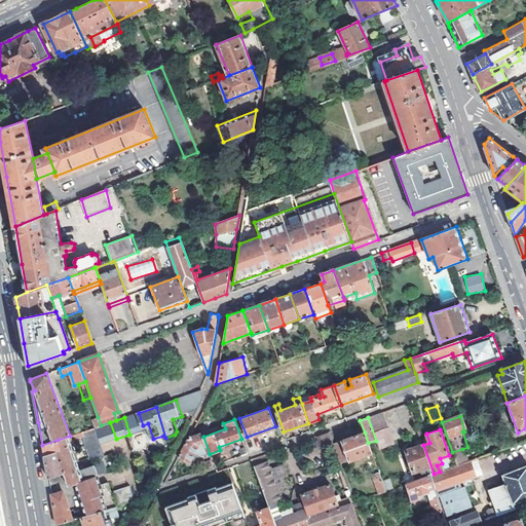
[(66,480),(68,487),(74,484),(98,476),(105,474),(106,470),(103,462),(80,471),(71,440),(85,436),(84,431),(70,436),(58,440),(65,476),(66,480)]
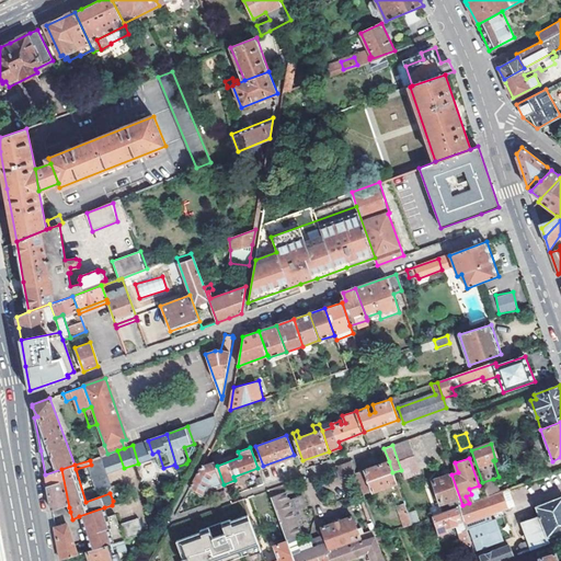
[(217,488),(224,484),(217,466),(215,460),(204,464),(191,488),(202,494),(205,489),(212,492),(215,487),(217,488)]
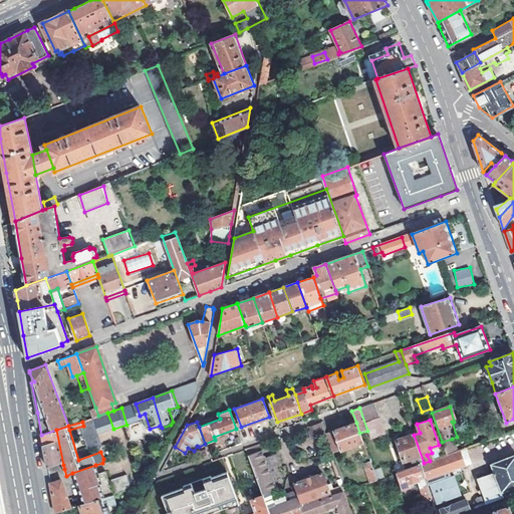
[(322,422),(311,426),(312,429),(309,430),(313,441),(327,437),(326,434),(322,422)]
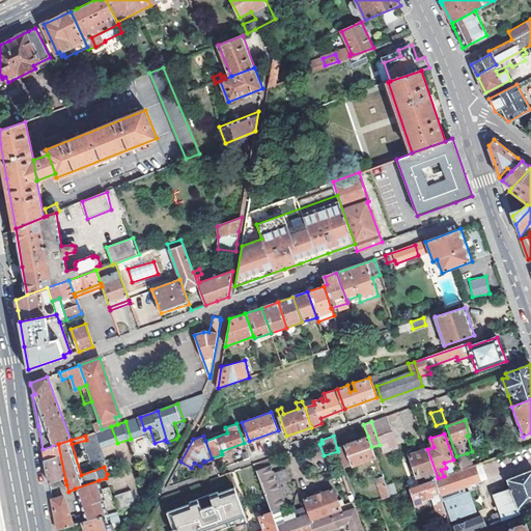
[(368,437),(337,448),(338,451),(344,469),(375,457),(371,447),(368,437)]
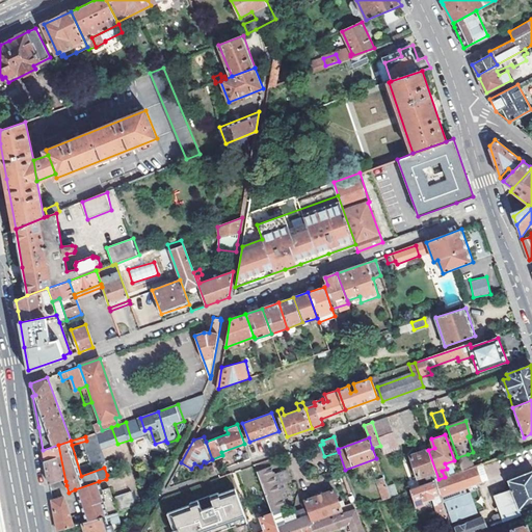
[(46,464),(49,485),(65,481),(58,445),(43,450),(46,464)]
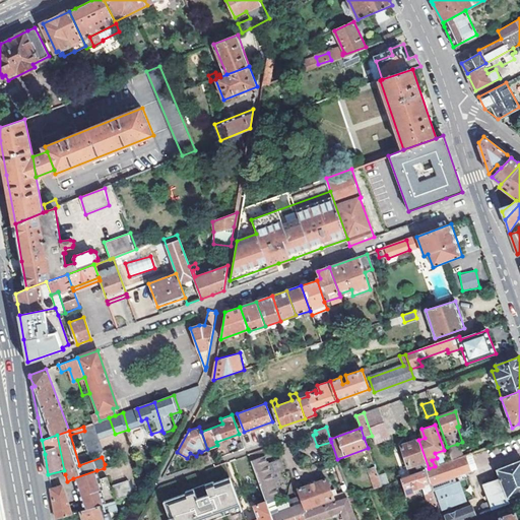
[(418,440),(401,446),(411,474),(427,469),(429,468),(418,440)]
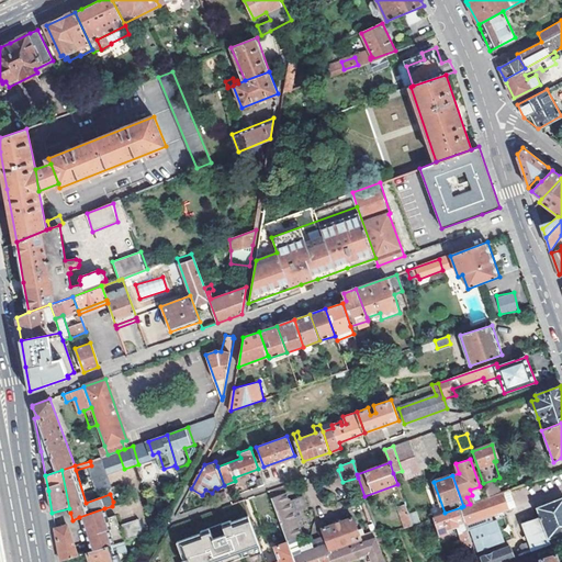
[(258,487),(265,485),(261,478),(256,481),(258,487)]
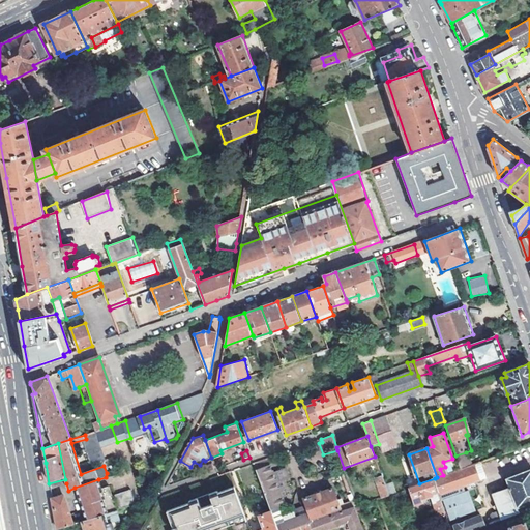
[(455,455),(459,463),(461,469),(471,466),(466,452),(455,455)]
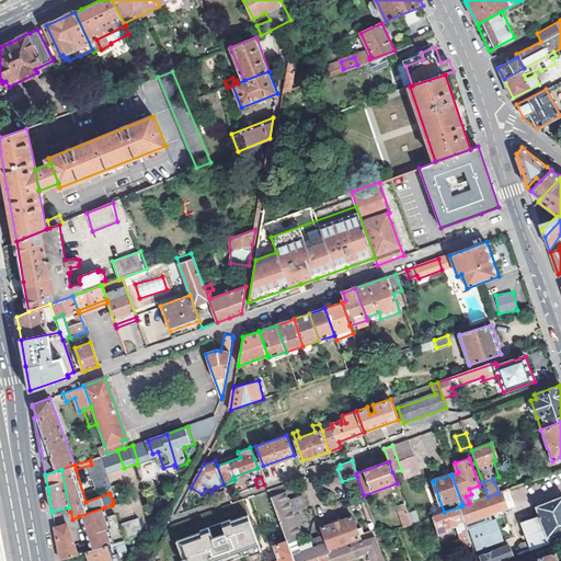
[(300,535),(296,523),(292,511),(299,507),(305,506),(300,496),(288,501),(282,485),(268,490),(286,541),(293,560),(307,560),(327,554),(374,538),(378,536),(376,530),(359,536),(353,517),(341,522),(341,519),(332,522),(333,524),(321,528),(324,538),(297,548),(294,538),(300,535)]
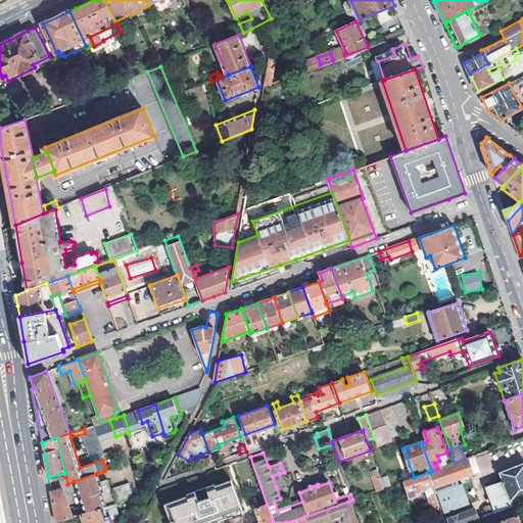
[(205,466),(212,464),(210,458),(203,460),(205,466)]
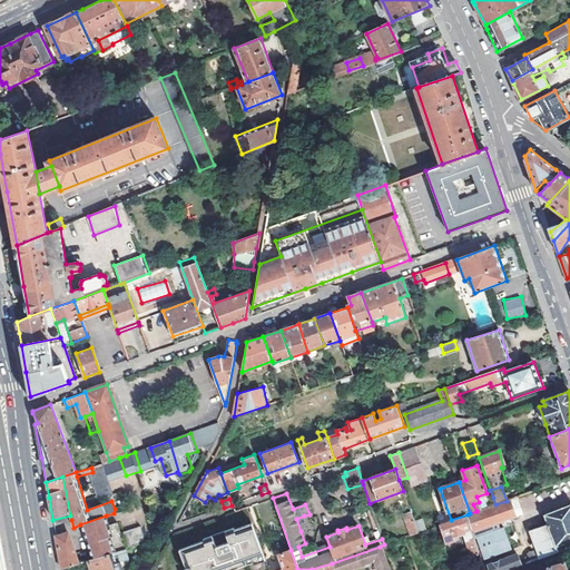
[(468,514),(473,532),(517,517),(510,499),(507,501),(495,504),(489,507),(477,511),(470,513),(468,514)]
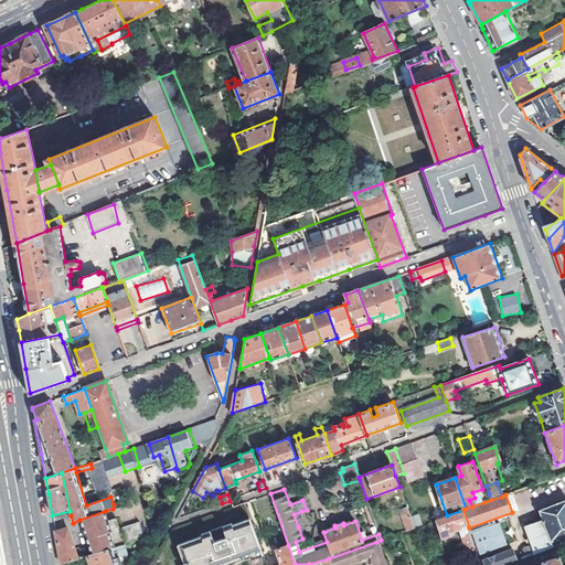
[(562,537),(564,535),(564,500),(539,510),(542,520),(528,525),(535,544),(523,548),(521,553),(523,558),(563,542),(562,537)]
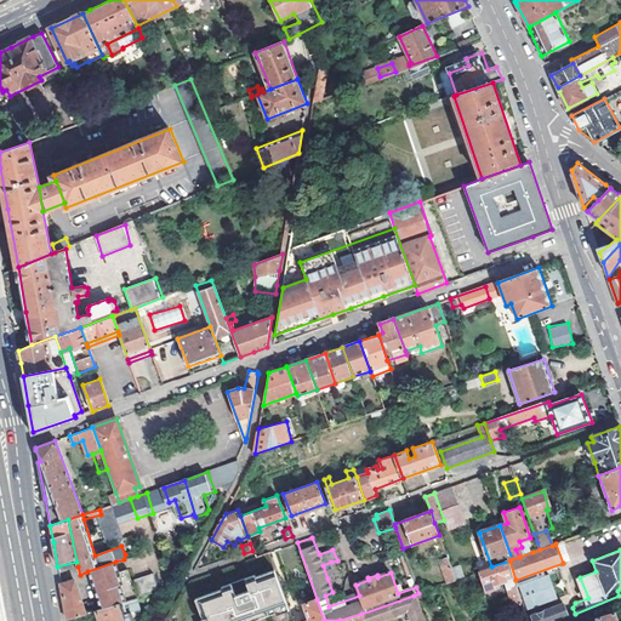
[(438,563),(445,585),(455,581),(448,559),(438,563)]
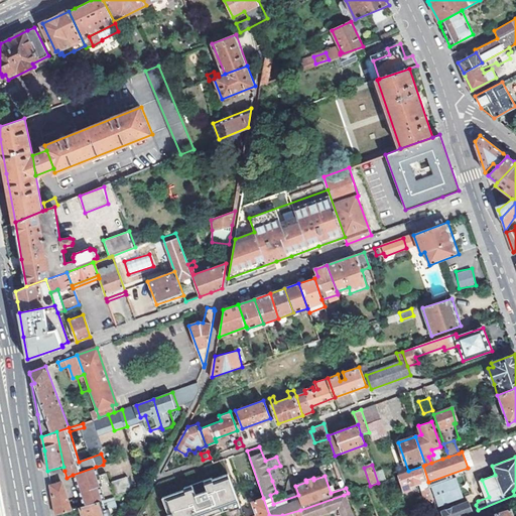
[(437,515),(428,482),(423,466),(408,471),(397,475),(403,492),(413,489),(412,485),(420,483),(430,515),(437,515)]
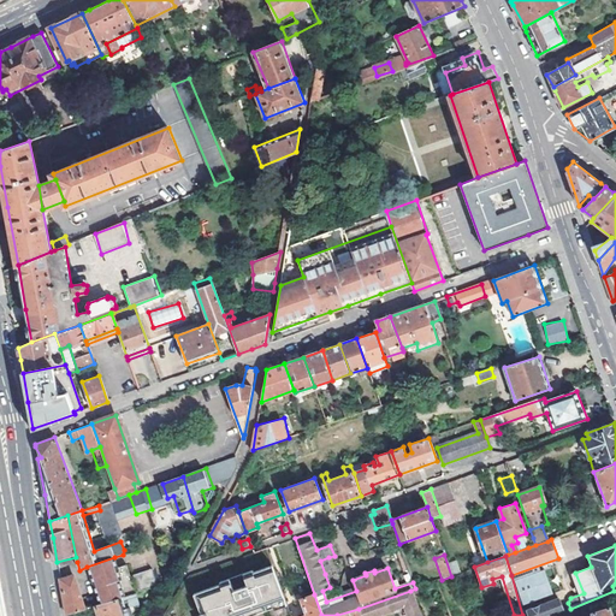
[(87,567),(101,604),(120,598),(155,588),(150,569),(129,575),(126,564),(117,567),(114,557),(87,567)]
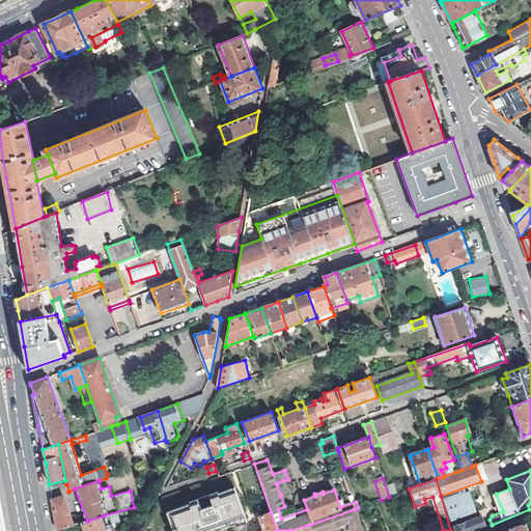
[(286,490),(283,480),(276,483),(280,495),(283,493),(286,490)]
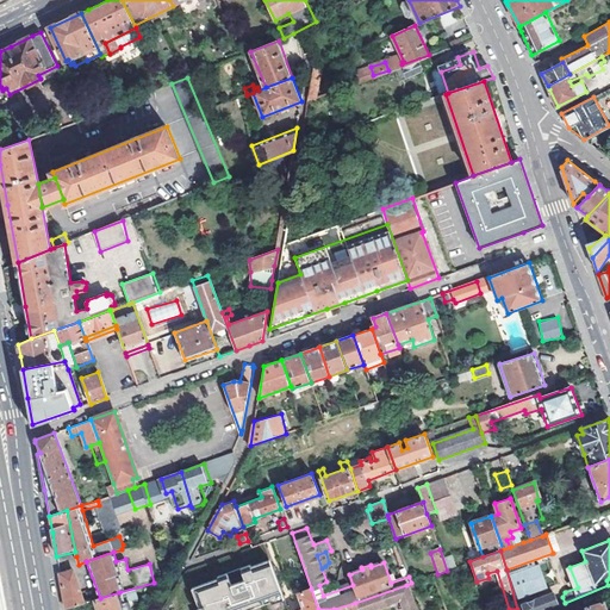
[(269,598),(281,593),(269,560),(250,567),(249,565),(241,568),(244,579),(230,585),(226,573),(217,577),(217,579),(191,589),(198,609),(235,609),(244,607),(246,609),(271,601),(269,598)]
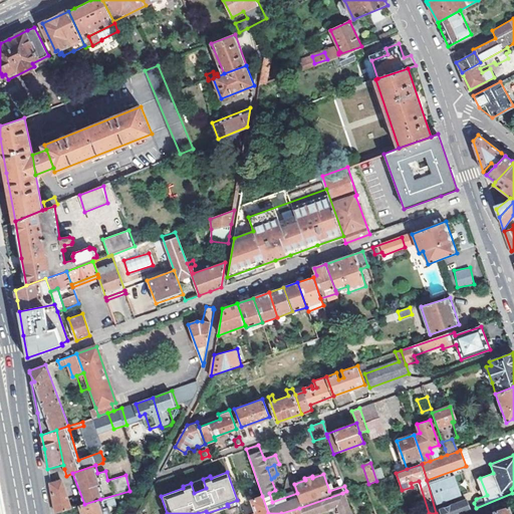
[(437,505),(470,493),(463,473),(429,485),(437,505)]
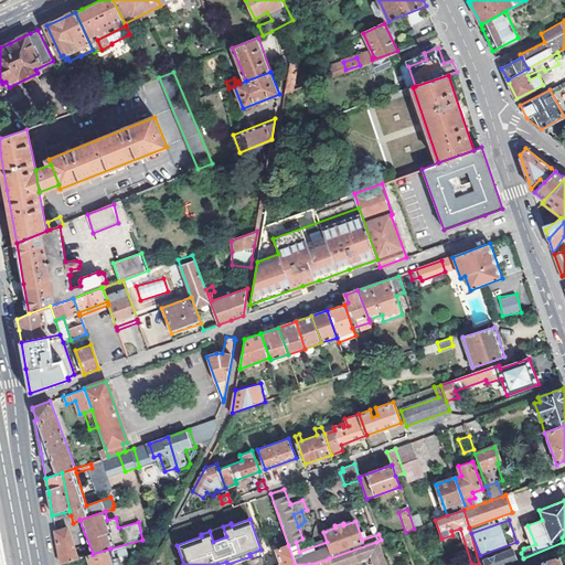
[(59,547),(61,564),(76,560),(66,528),(55,531),(59,547)]
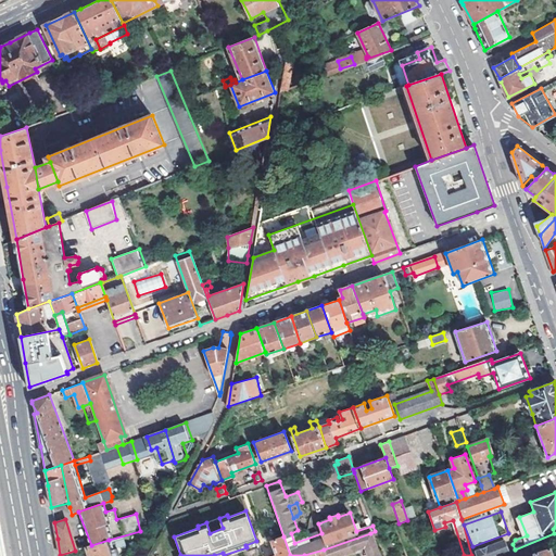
[(324,550),(326,555),(340,555),(365,548),(367,555),(379,555),(380,555),(370,533),(324,550)]
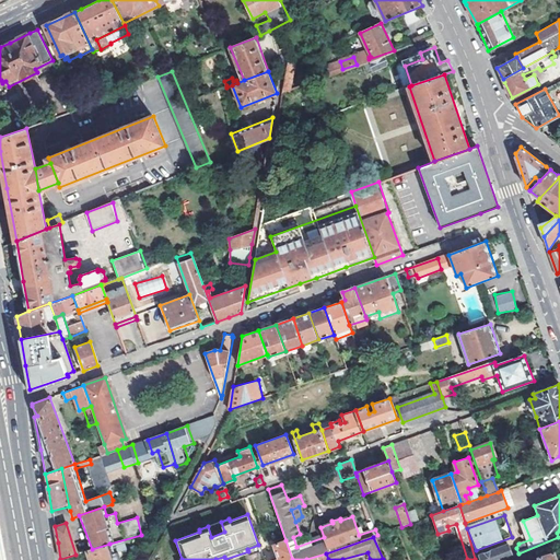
[(292,559),(286,540),(273,546),(278,559),(276,559),(292,559)]
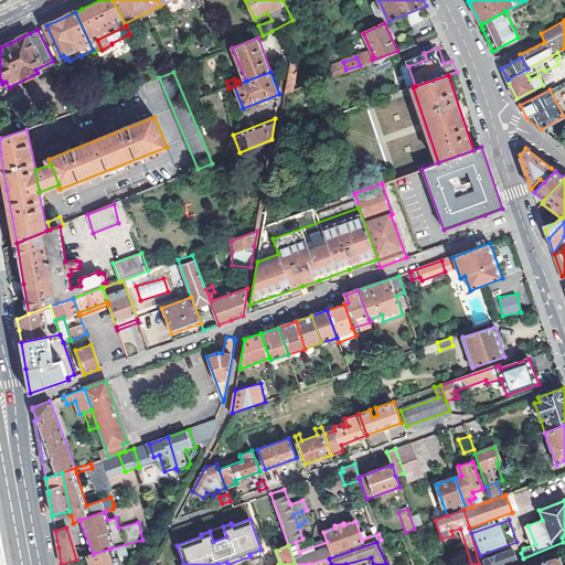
[(88,555),(91,564),(121,564),(119,556),(114,558),(110,548),(93,554),(88,555)]
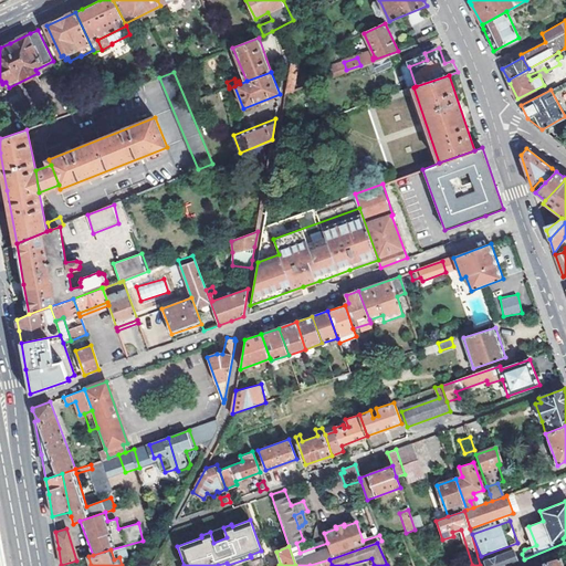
[(513,551),(485,562),(486,565),(504,565),(517,562),(513,551)]
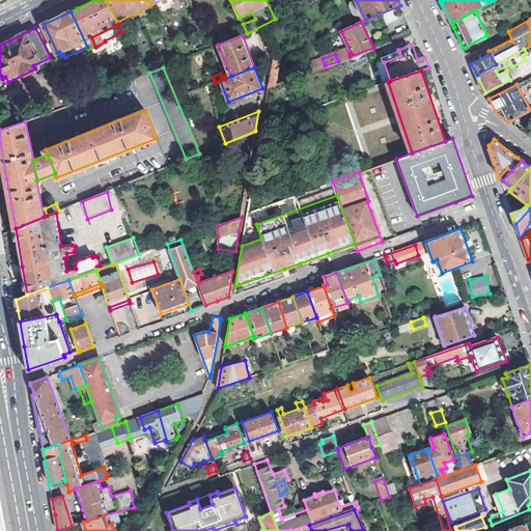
[(528,530),(524,516),(508,523),(511,530),(528,530)]
